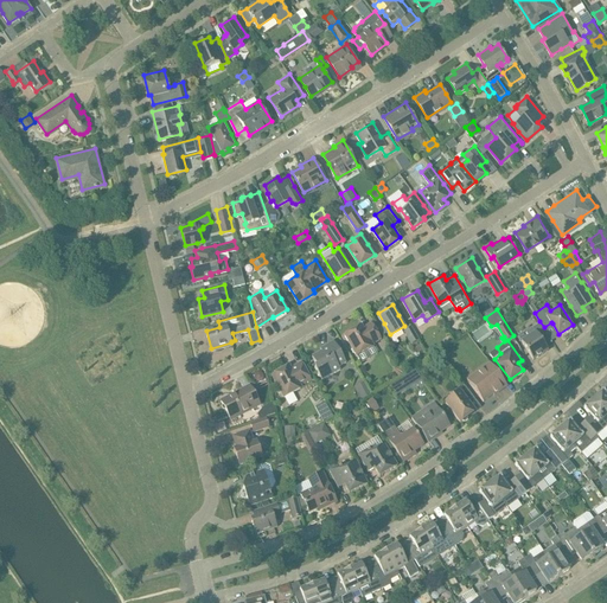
[(381,338),(371,320),(363,325),(362,322),(344,333),(356,354),(374,344),(372,342),(381,338)]
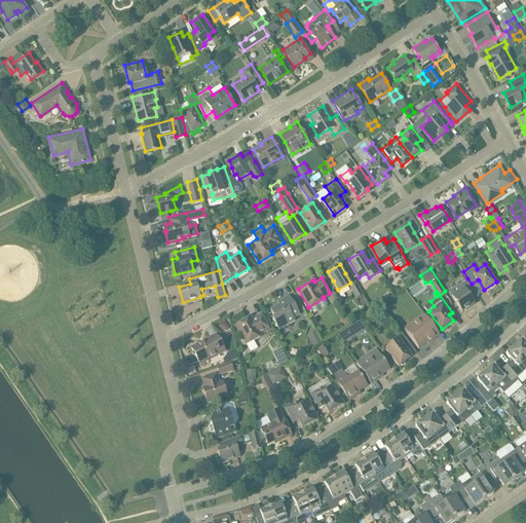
[(479,295),(472,284),(467,278),(456,286),(458,290),(451,293),(462,309),(475,301),(473,298),(479,295)]
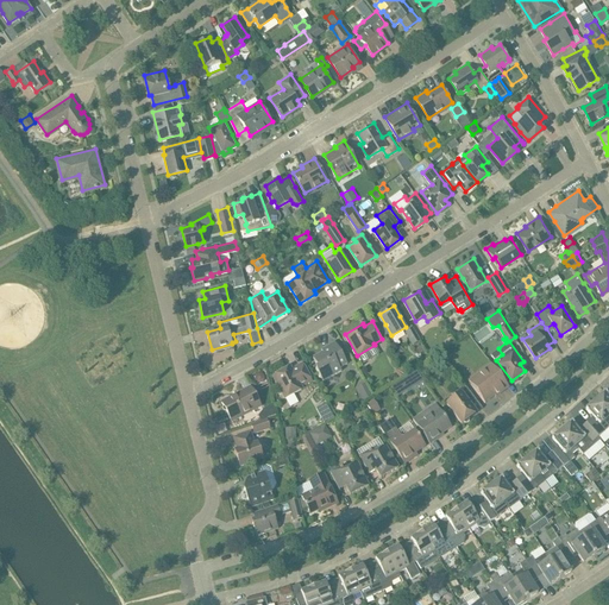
[(418,333),(413,326),(405,331),(413,344),(420,338),(418,333)]
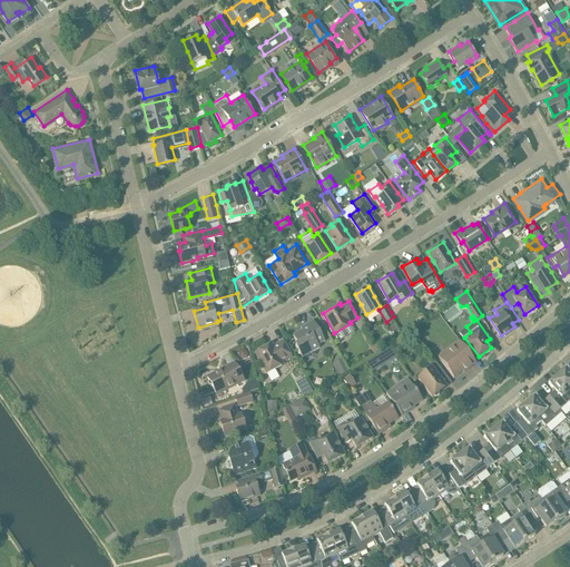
[(325,339),(313,319),(301,325),(302,328),(293,333),(297,342),(295,343),(302,354),(320,345),(317,342),(325,339)]
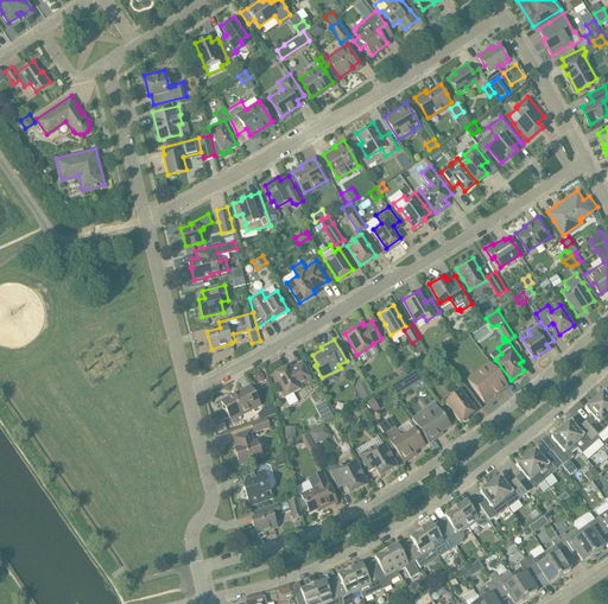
[(450,345),(442,351),(445,356),(454,349),(450,345)]
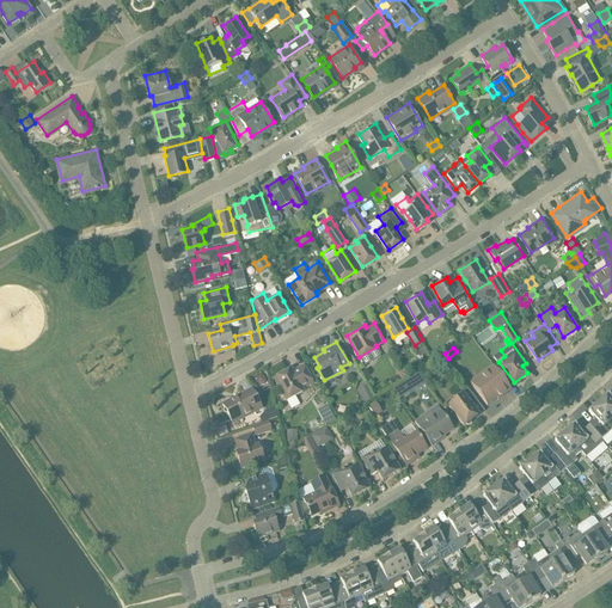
[(310,374),(304,363),(293,369),(291,367),(274,376),(279,384),(276,385),(281,393),(283,392),(287,398),(304,388),(301,386),(313,380),(310,374)]
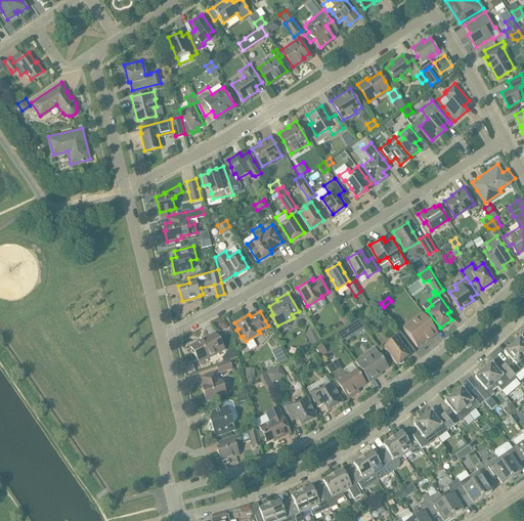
[(437,332),(423,311),(403,327),(417,345),(426,338),(426,337),(430,334),(431,336),(437,332)]
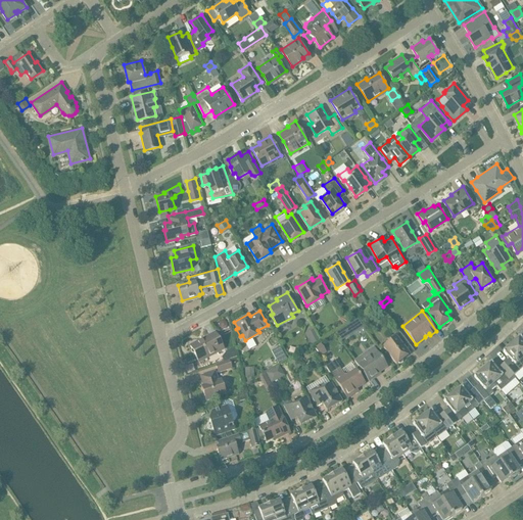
[(338,319),(343,324),(347,318),(342,314),(338,319)]
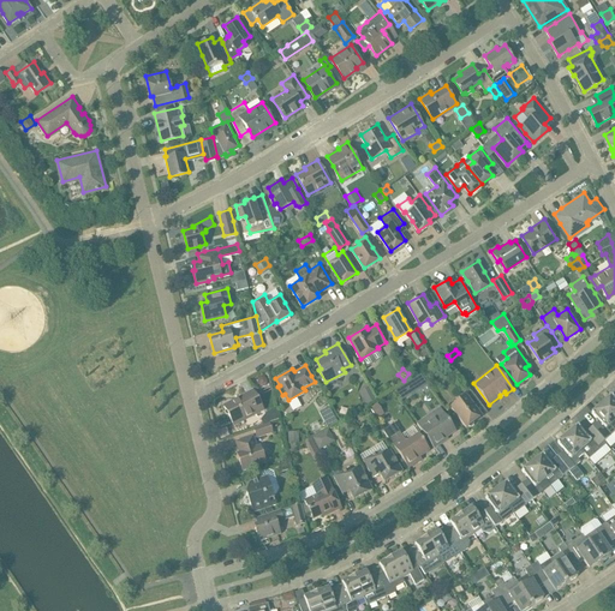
[(395,389),(400,397),(427,381),(421,372),(395,389)]
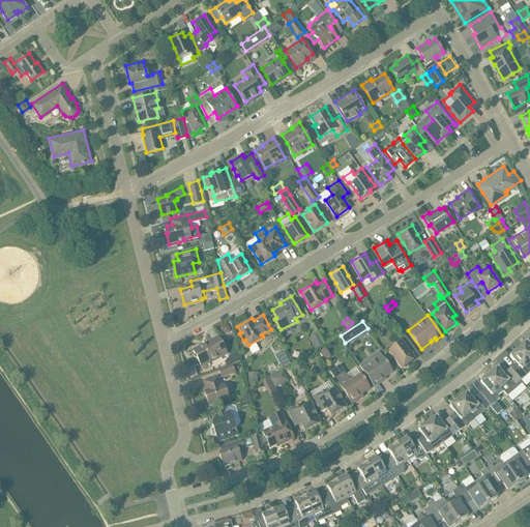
[(323,343),(317,331),(310,335),(316,347),(323,343)]
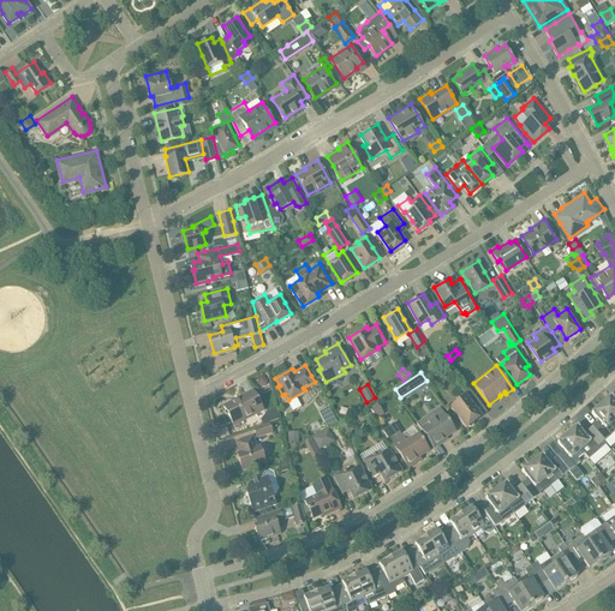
[(481,401),(470,387),(460,393),(463,396),(451,406),(466,425),(482,414),(475,405),(481,401)]
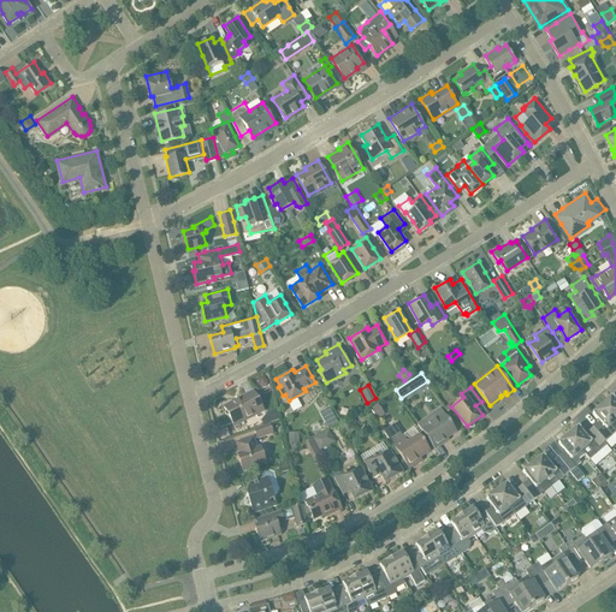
[(259,399),(254,388),(252,390),(253,391),(236,399),(236,398),(224,404),(230,416),(234,423),(264,408),(259,399)]
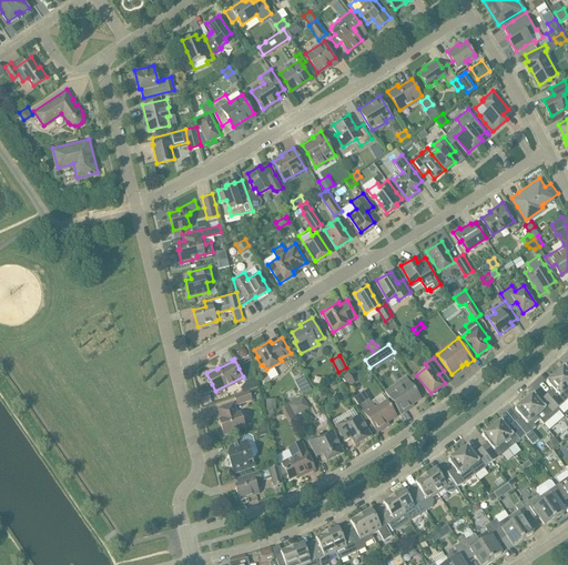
[(567,384),(567,366),(565,363),(556,371),(567,384)]
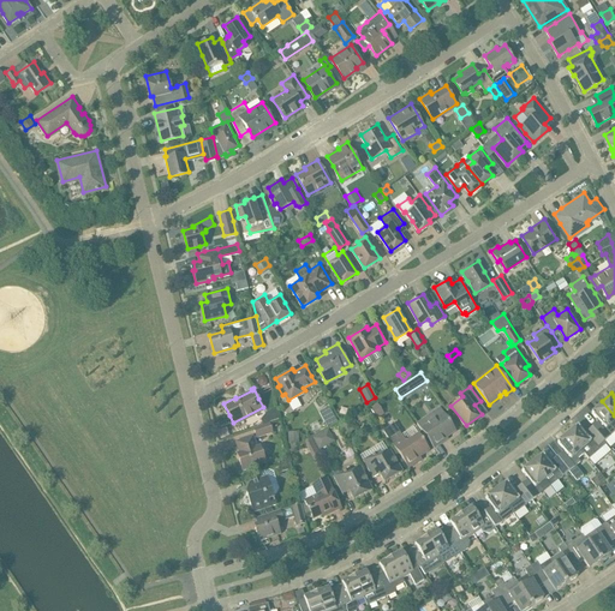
[(377,401),(370,406),(376,415),(384,411),(377,401)]
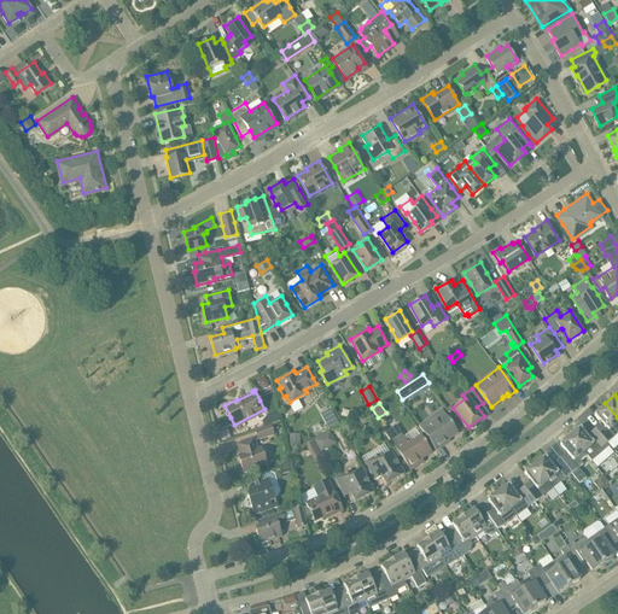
[(595,427),(610,444),(613,448),(617,443),(617,440),(613,436),(617,431),(617,417),(605,403),(594,413),(602,421),(595,427)]
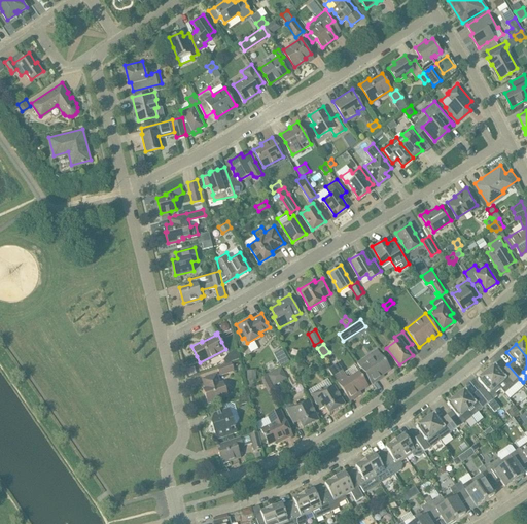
[(284,346),(275,350),(281,362),(290,358),(284,346)]
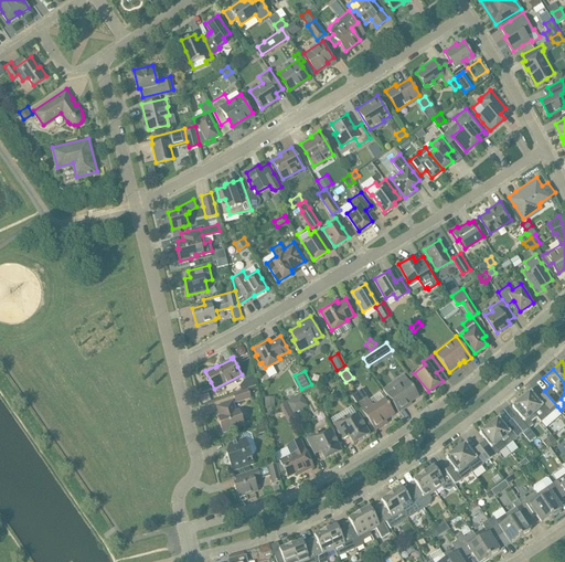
[(413,385),(407,378),(386,392),(398,410),(412,401),(411,400),(418,394),(413,385)]
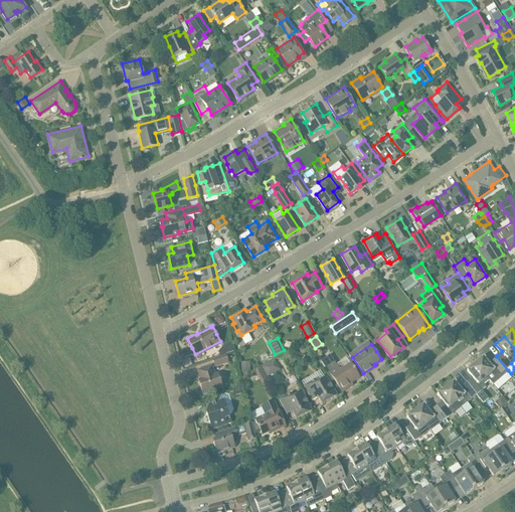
[(294,347),(285,352),(289,360),(299,355),(294,347)]
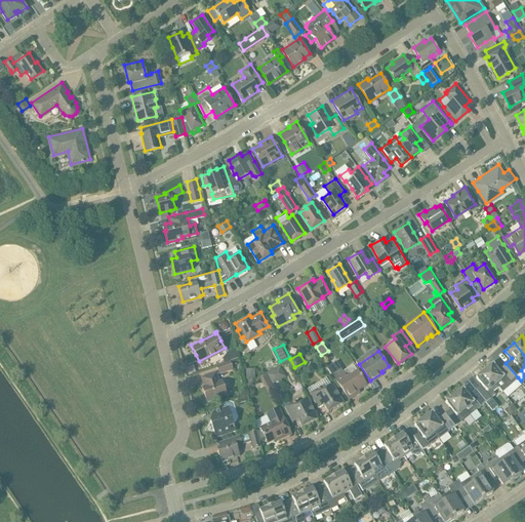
[(233,367),(230,359),(216,364),(219,371),(233,367)]
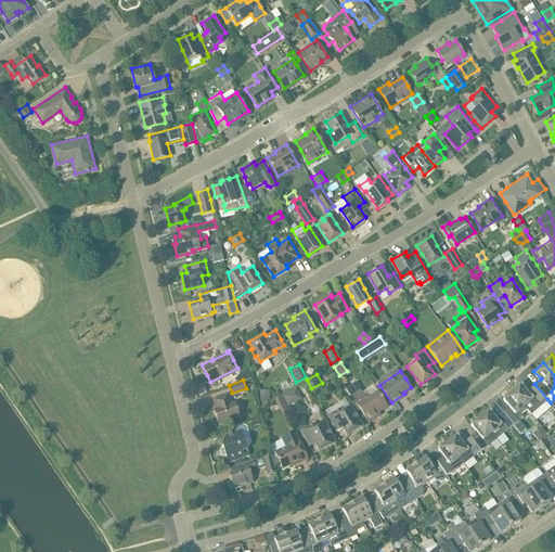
[(356,381),(346,387),(353,399),(362,412),(369,421),(381,412),(379,410),(387,405),(382,396),(377,390),(373,384),(362,390),(356,381)]
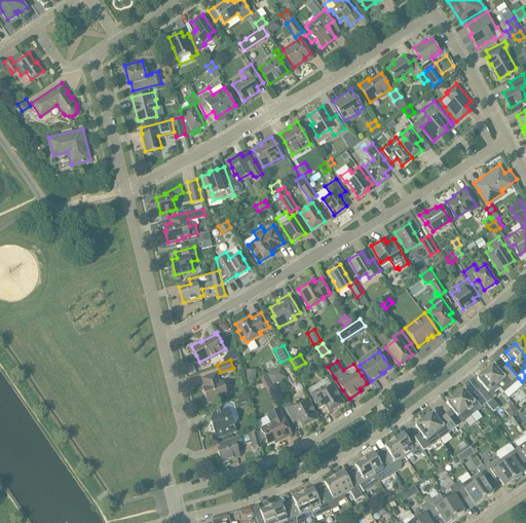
[(519,378),(506,364),(500,369),(494,362),(485,369),(499,385),(503,390),(510,385),(519,378)]
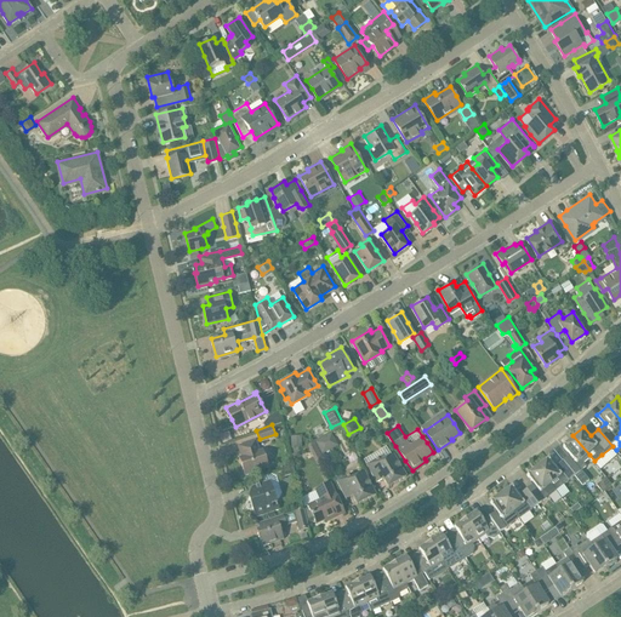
[(301,434),(291,435),(291,445),(302,444),(301,434)]
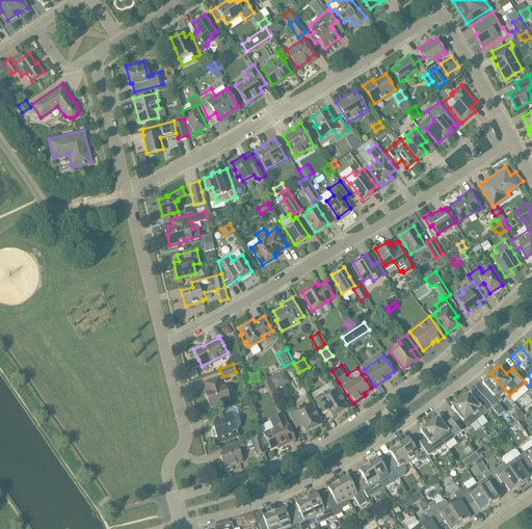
[(276,373),(270,376),(276,388),(283,384),(276,373)]
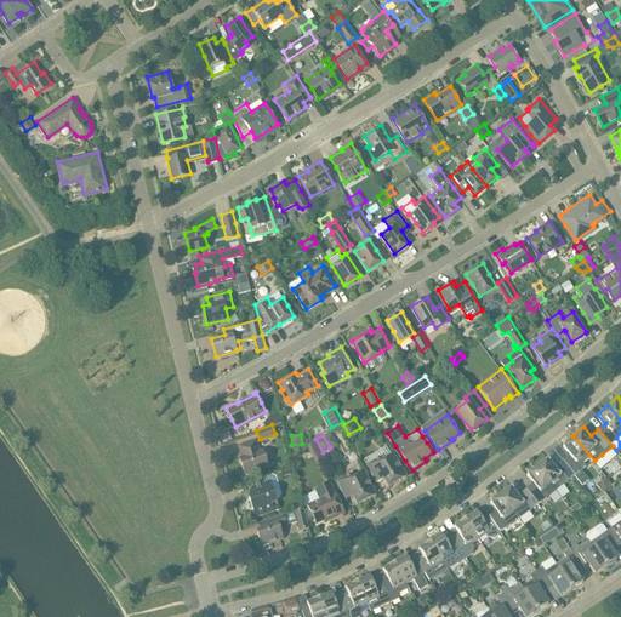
[(590,455),(573,435),(563,444),(570,452),(563,458),(574,473),(582,484),(588,478),(581,468),(586,463),(584,461),(590,455)]
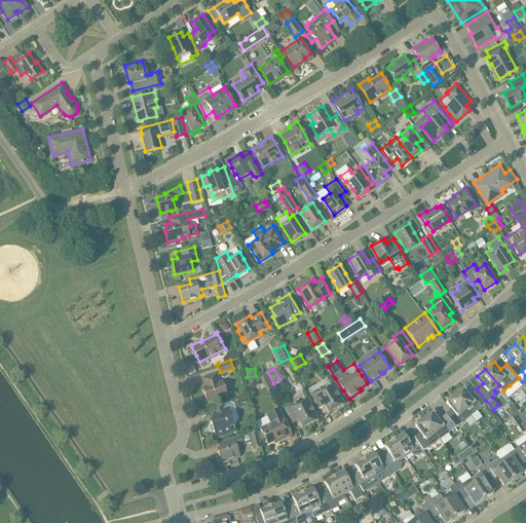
[(220,380),(216,371),(201,376),(204,385),(202,386),(208,401),(227,395),(222,380),(220,380)]
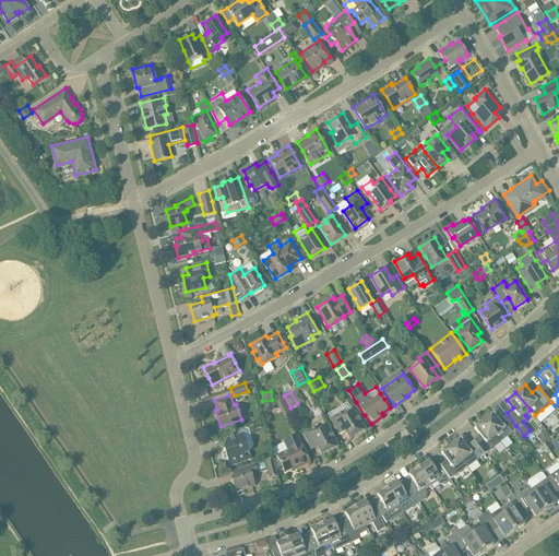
[(284,413),(290,410),(290,407),(284,395),(276,400),(284,413)]
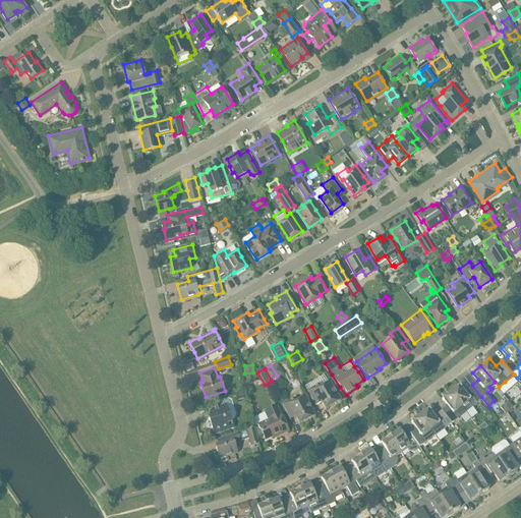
[(341,398),(330,380),(321,385),(319,382),(307,389),(310,394),(315,403),(322,400),(326,407),(341,398)]
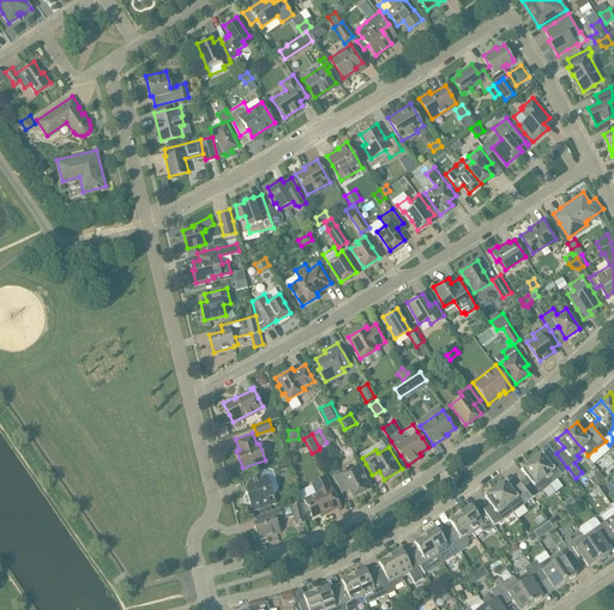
[(557,477),(567,467),(557,453),(548,459),(542,451),(531,459),(549,482),(557,477)]
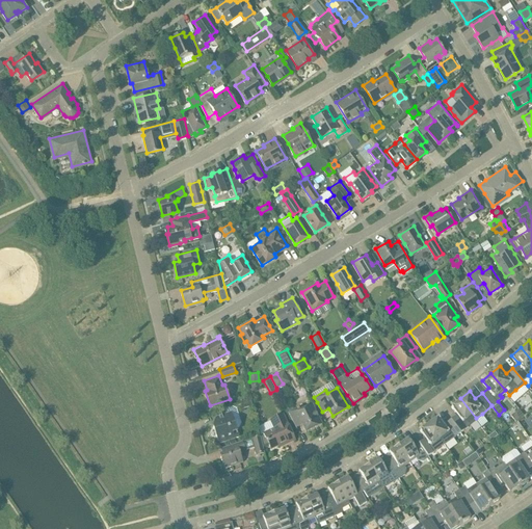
[(476,418),(460,398),(451,405),(457,413),(451,418),(460,430),(471,423),(476,418)]
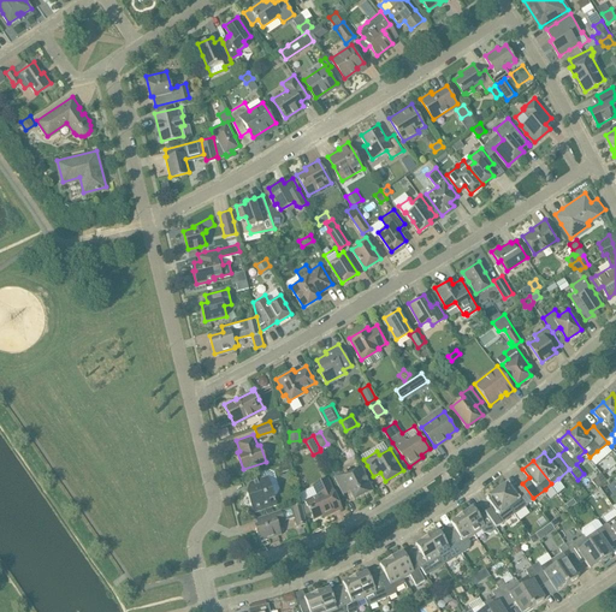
[(373,488),(361,467),(350,471),(348,468),(333,475),(343,493),(349,489),(354,498),(373,488)]
